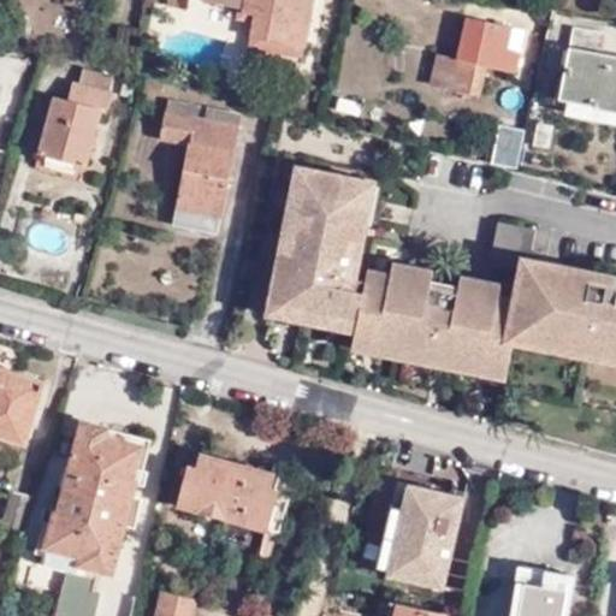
[(209,0),(209,3),(242,10),(242,13),(254,15),(248,49),(302,60),(313,0),(209,0)]
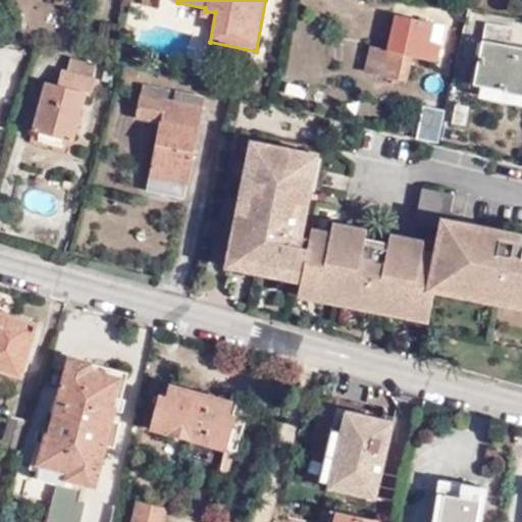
[(414,56),(436,61),(445,27),(397,16),(388,51),(371,47),(366,72),(408,82),(414,56)]
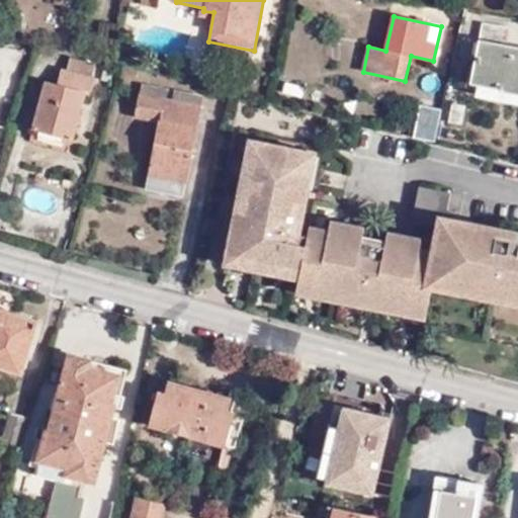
[(471,83),(480,85),(517,92),(517,48),(507,46),(511,29),(483,24),(471,83)]
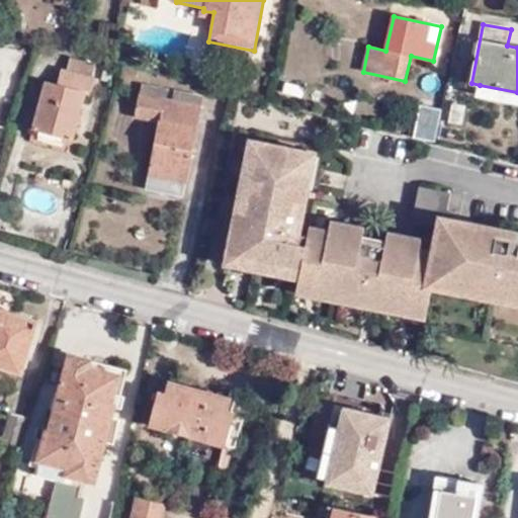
[(73,140),(86,94),(90,95),(95,78),(92,77),(96,64),(70,57),(67,70),(62,69),(58,85),(46,82),(32,128),(73,140)]
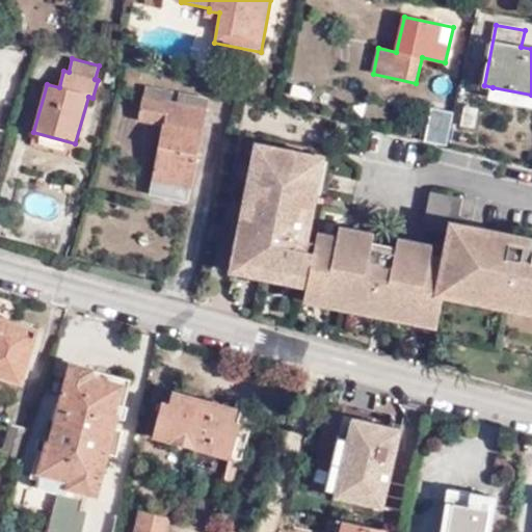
[(491,97),(531,104),(531,95),(493,87),(491,97)]
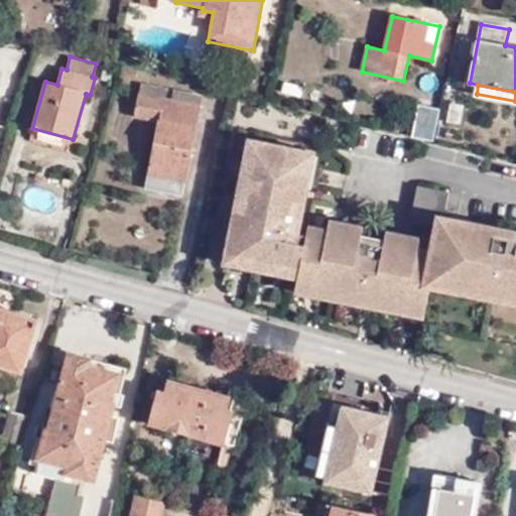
[(185,182),(202,105),(139,93),(134,117),(158,122),(148,175),(185,182)]
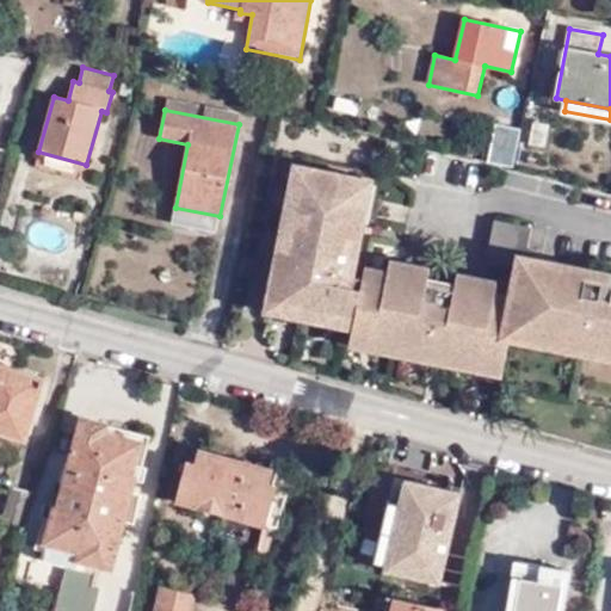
[(545,148),(551,125),(535,122),(530,144),(545,148)]
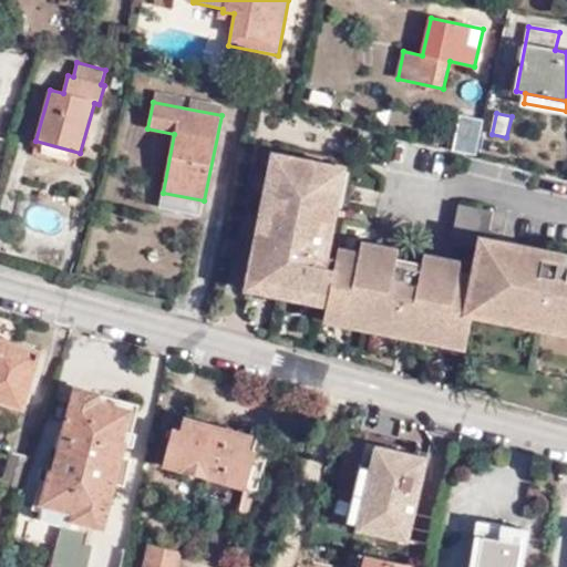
[(454,152),(476,156),(484,120),(462,115),(454,152)]
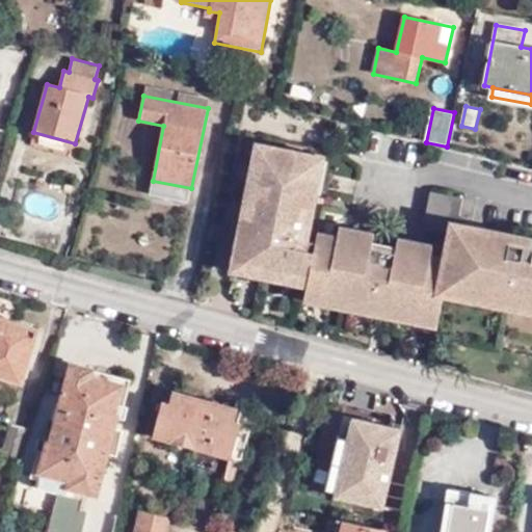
[(257,143),(244,202),(258,204),(269,145),(257,143)]
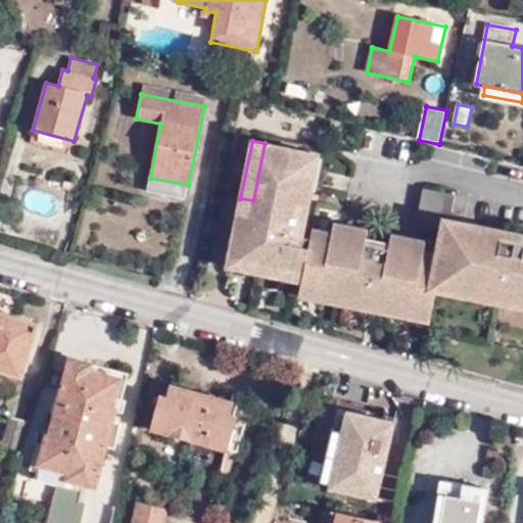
[(432,311),(436,292),(439,279),(522,296),(522,234),(518,233),(515,246),(495,242),(497,230),(450,221),(456,195),(423,188),(415,226),(438,231),(434,253),(424,251),(426,242),(391,234),(389,245),(367,240),(369,230),(334,223),(332,233),(313,229),(311,239),(302,238),(312,195),(298,192),(306,152),(265,143),(253,200),(240,198),(229,254),(289,267),(303,270),(301,284),(432,311)]
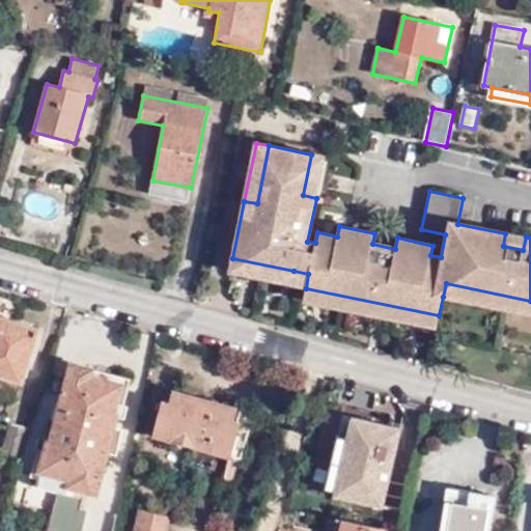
[(303,195),(316,198),(325,157),(311,155),(303,195)]
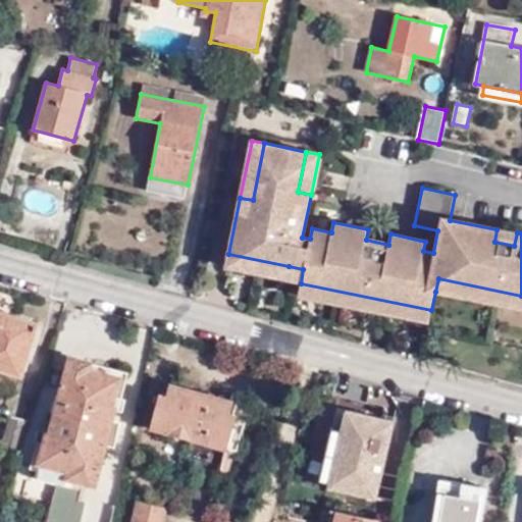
[(285,279),(289,266),(228,254),(225,266),(285,279)]
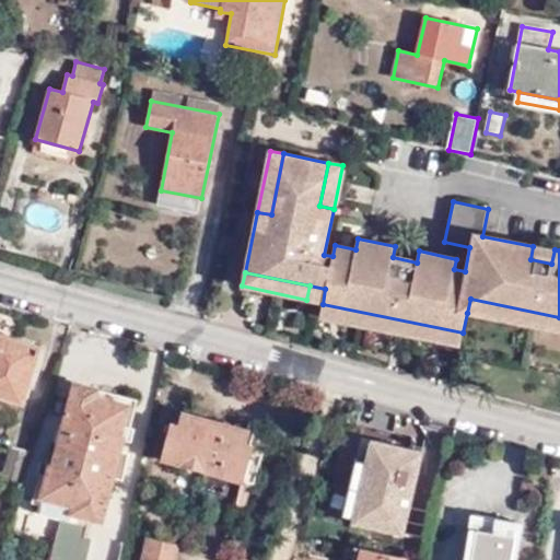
[(559,317),(470,299),(467,313),(559,330),(559,317)]
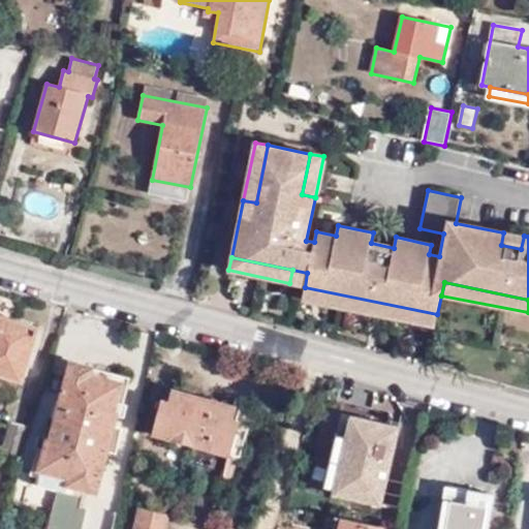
[(435,327),(437,314),(305,287),(302,300),(435,327)]
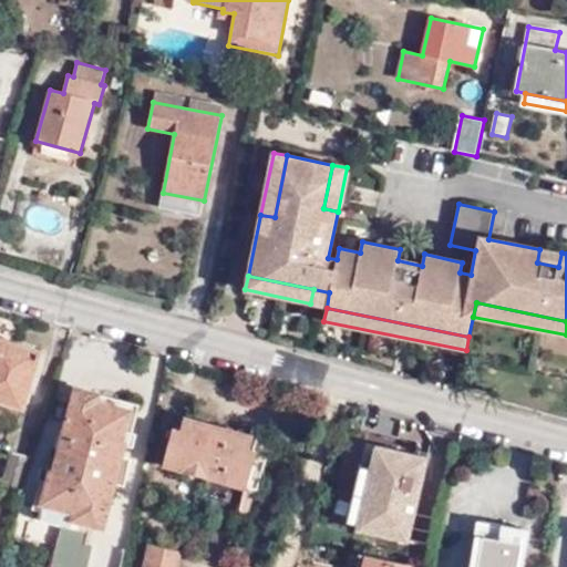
[(0,402),(24,411),(44,352),(0,337),(0,402)]
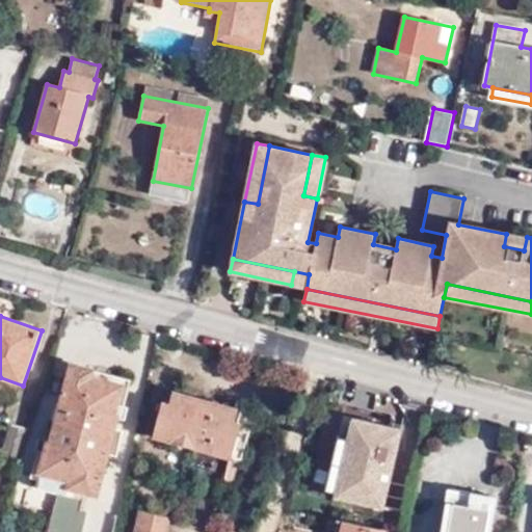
[(68,488),(97,497),(118,417),(115,416),(124,386),(92,377),(95,370),(72,364),(50,443),(48,442),(38,473),(69,481),(68,488)]
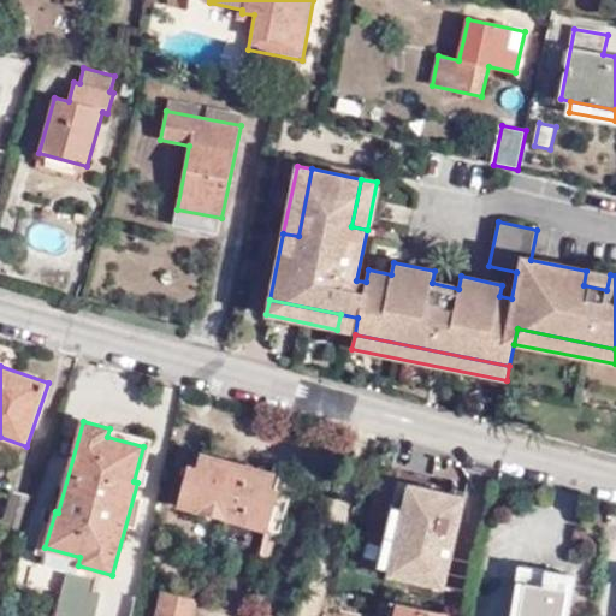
[(190,467),(179,507),(267,531),(278,491),(270,489),(274,473),(202,454),(197,468),(190,467)]
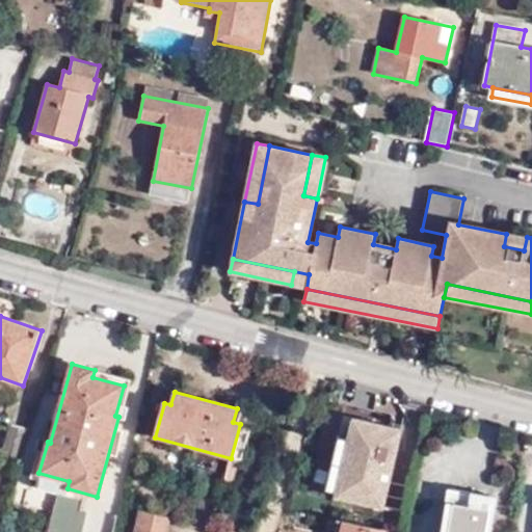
[(2,456),(20,461),(29,431),(11,426),(2,456)]
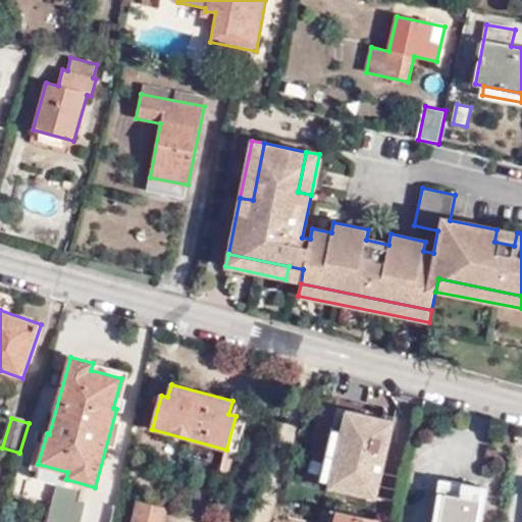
[(355,460),(363,429),(351,426),(344,458),(355,460)]
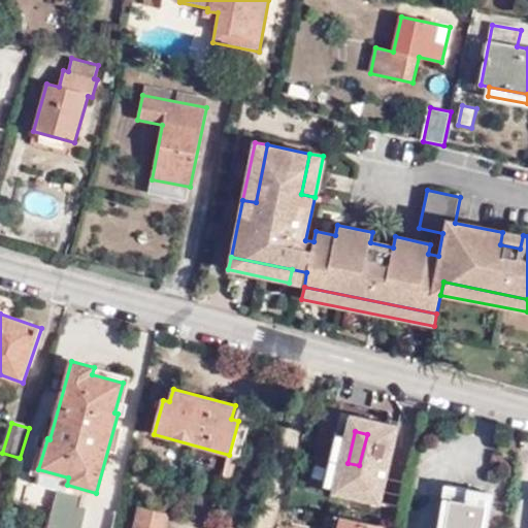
[(384,438),(367,434),(359,465),(348,463),(334,517),(340,518),(380,527),(393,473),(375,469),(384,438)]
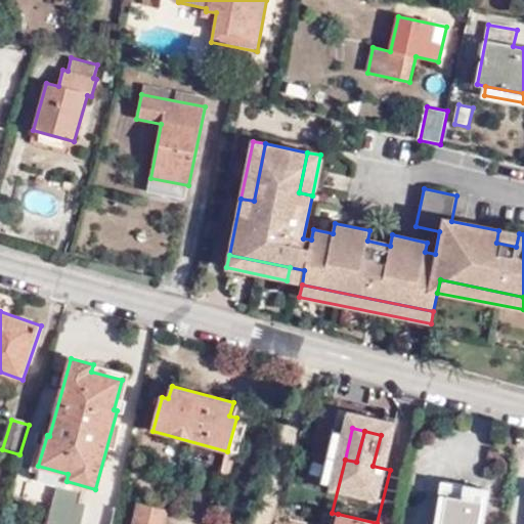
[(397,438),(381,435),(373,466),(390,470),(397,438)]
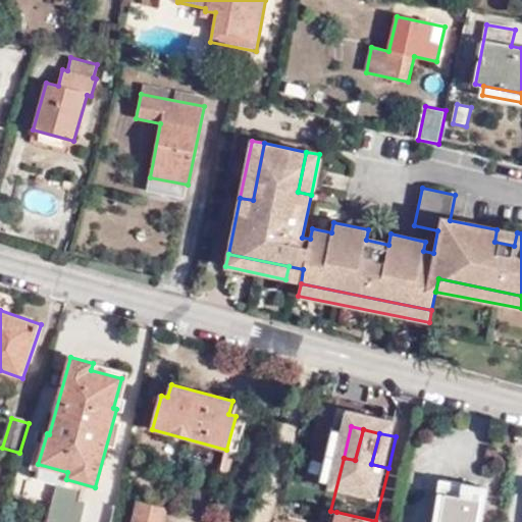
[(447,480),(438,521),(476,521),(480,500),(463,497),(465,483),(447,480)]
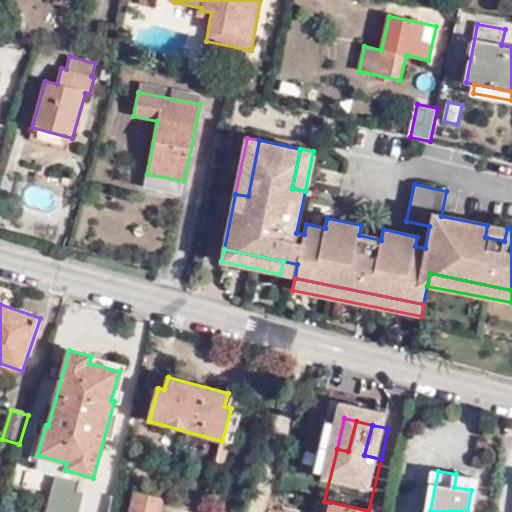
[(109,511),(114,496),(97,492),(96,496),(79,492),(80,487),(54,480),(46,511),(109,511)]
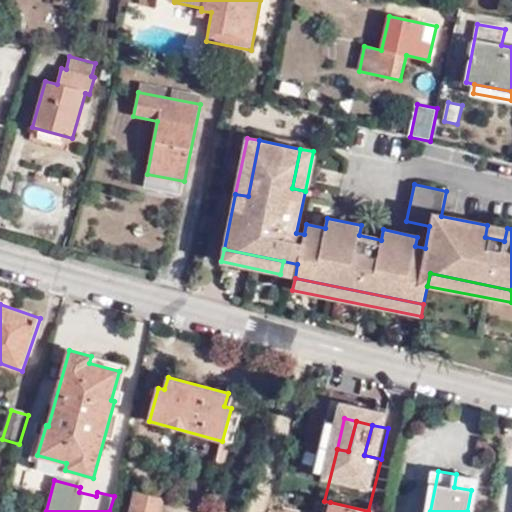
[(161,511),(165,498),(135,491),(129,511),(161,511)]
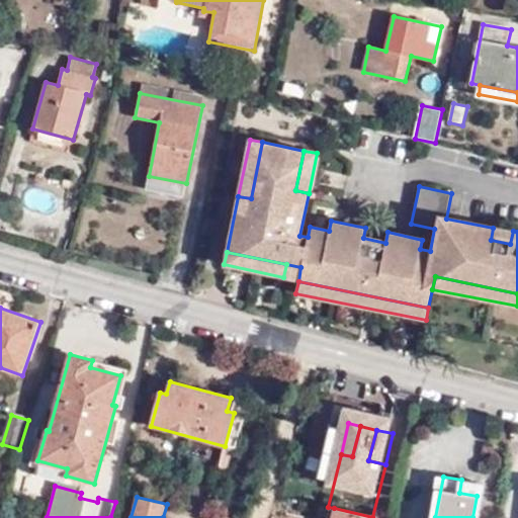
[(371,517),(372,517),(334,508),(332,517),(371,517)]
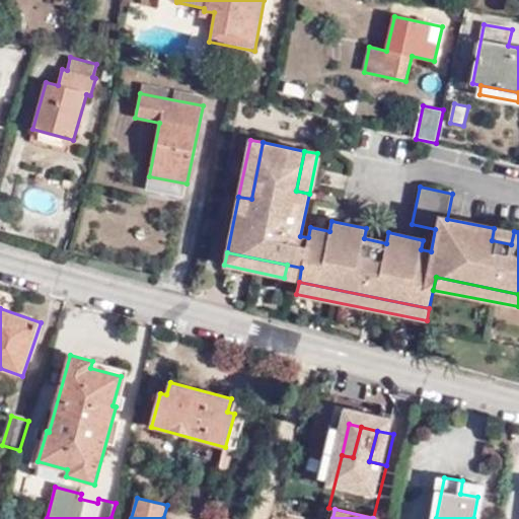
All buildings are outlined.
